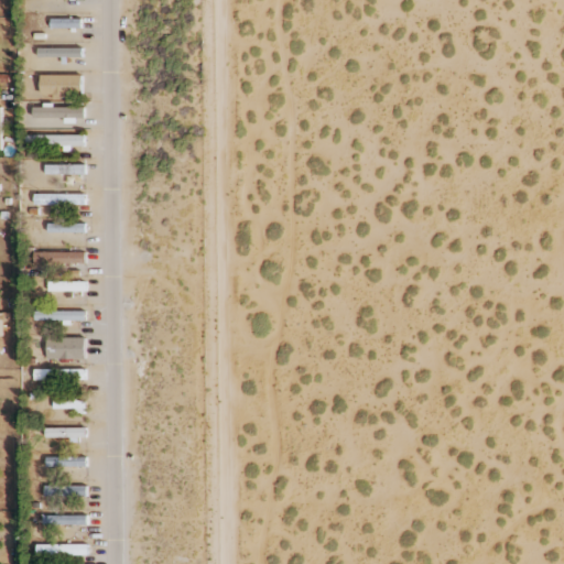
[(51,28),(82,29),(83,20),(52,19),(51,28)]
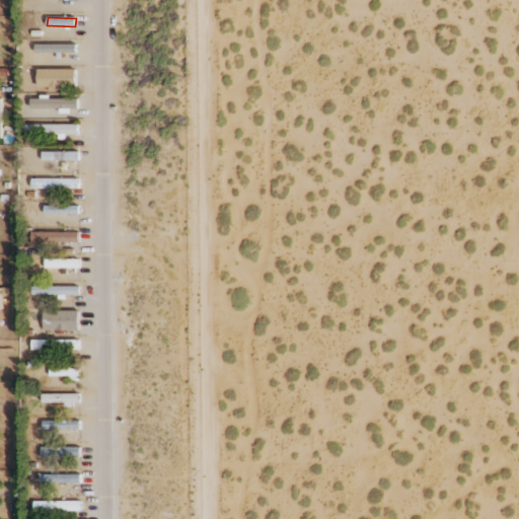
[(77,53),(76,44),(35,45),(36,54),(77,53)]
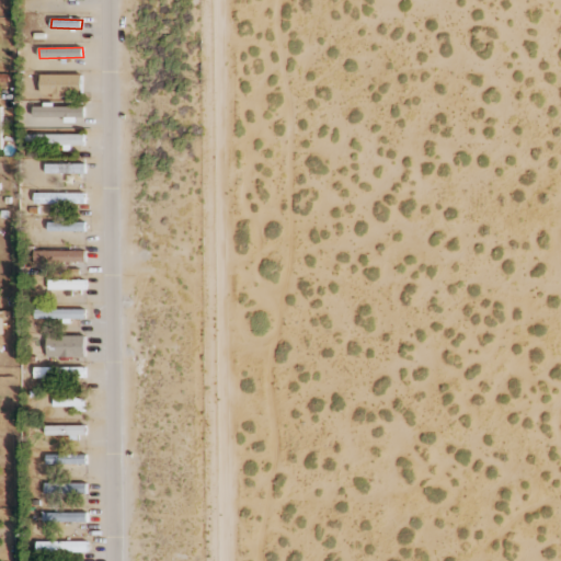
[(82,75),(41,76),(41,95),(82,95),(82,75)]
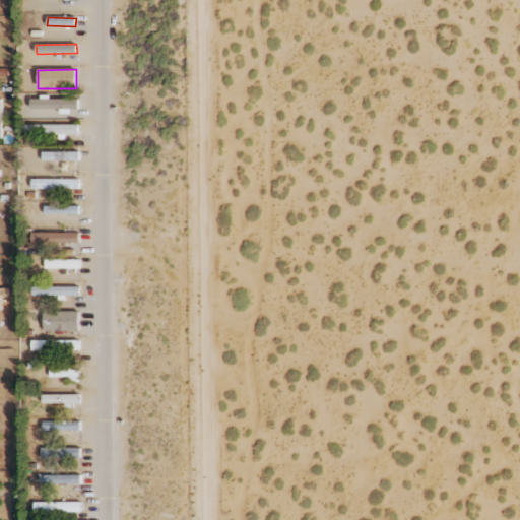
[(31,100),(31,109),(78,109),(78,99),(31,100)]
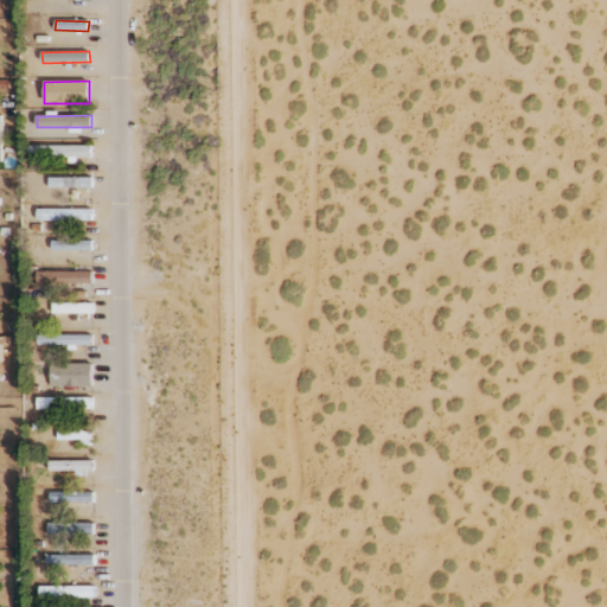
[(93,146),(37,146),(37,159),(77,159),(77,158),(93,157),(93,146)]
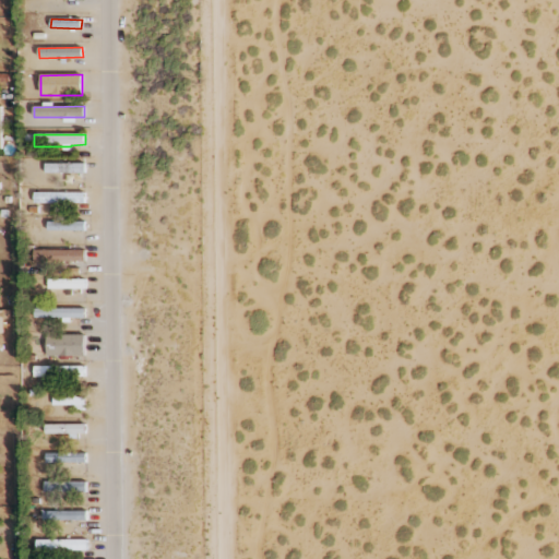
[(84,164),(46,164),(45,173),(83,174),(84,164)]
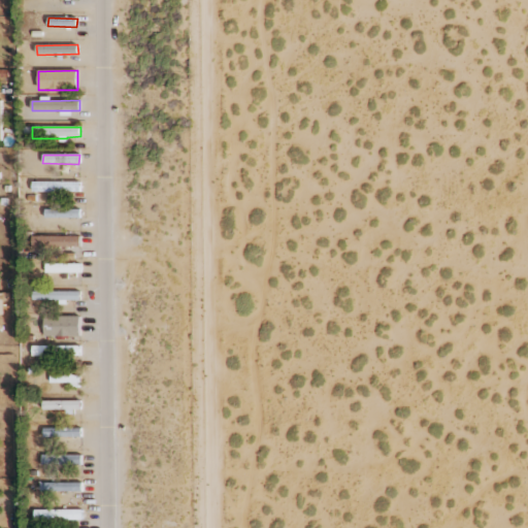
[(80,182),(33,183),(33,192),(80,192),(80,182)]
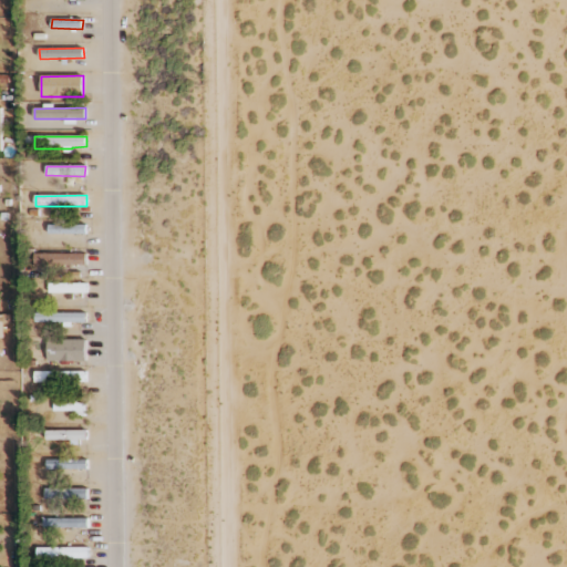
[(86,254),(35,254),(35,265),(86,265),(86,254)]
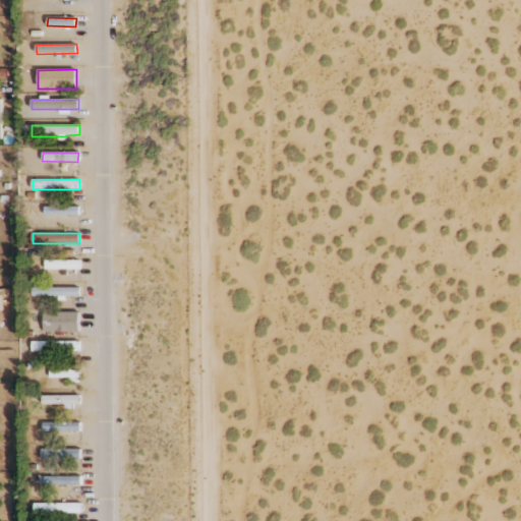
[(45,269),(80,269),(80,261),(45,261),(45,269)]
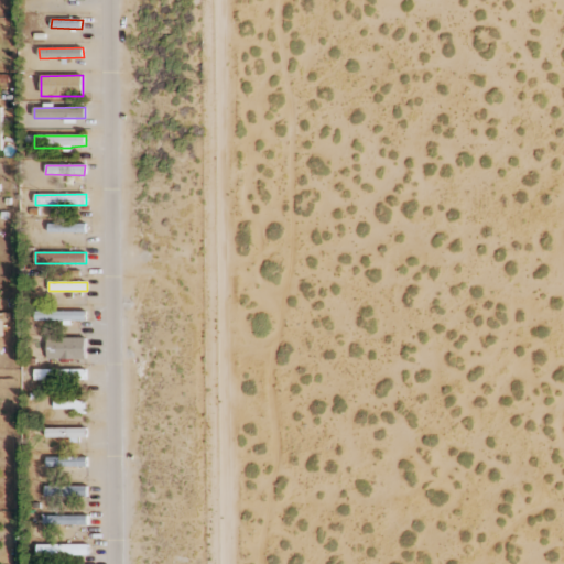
[(86,322),(86,312),(35,311),(35,321),(86,322)]
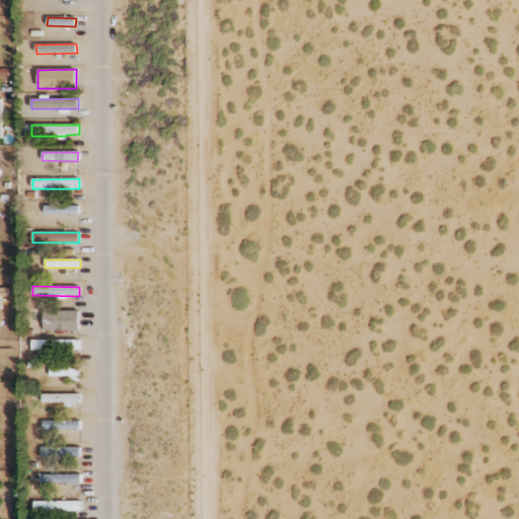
[(79,310),(44,311),(44,330),(79,330),(79,310)]
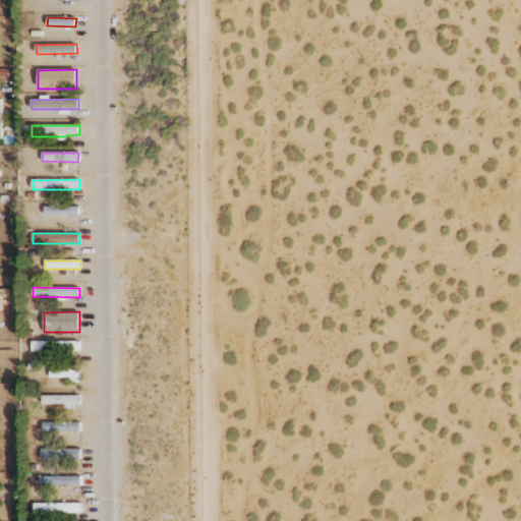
[(33,351),(79,351),(79,341),(33,342),(33,351)]
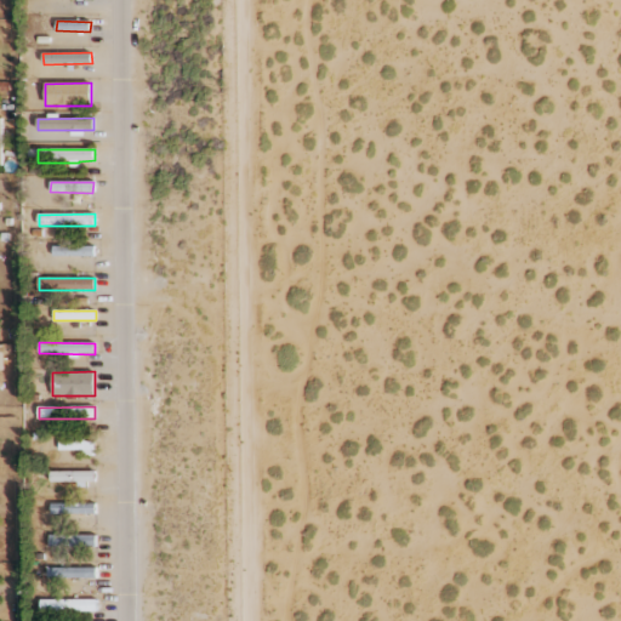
[(51,484),(86,483),(86,482),(96,482),(95,471),(51,472),(51,484)]
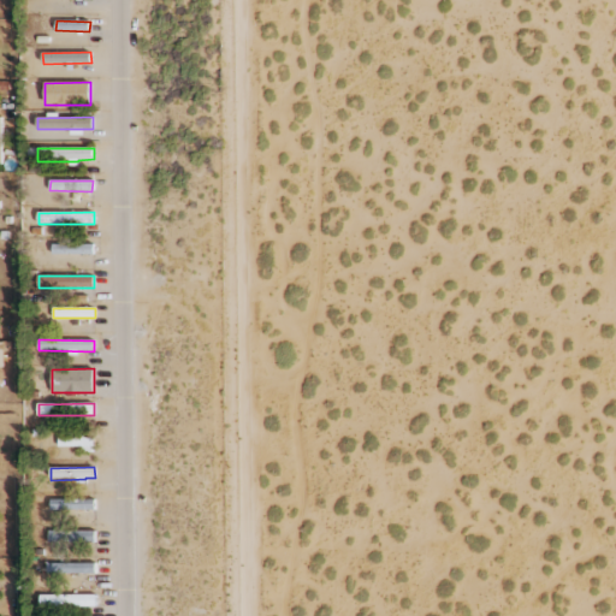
[(51,508),(94,509),(94,501),(52,499),(51,508)]
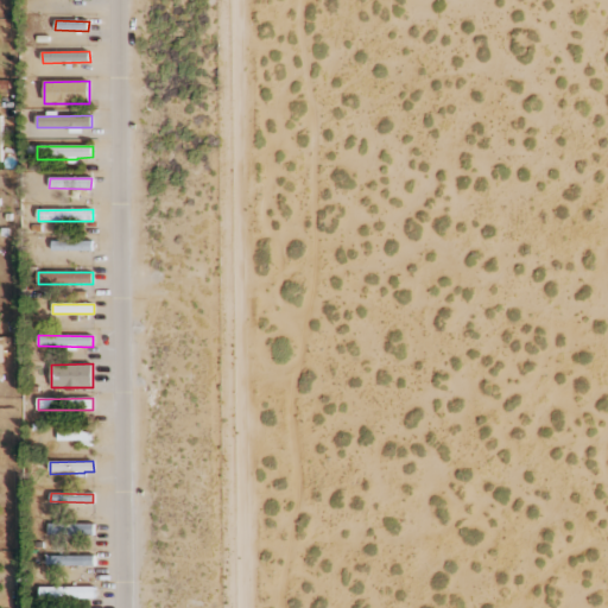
[(95,525),(49,524),(49,534),(94,536),(95,525)]
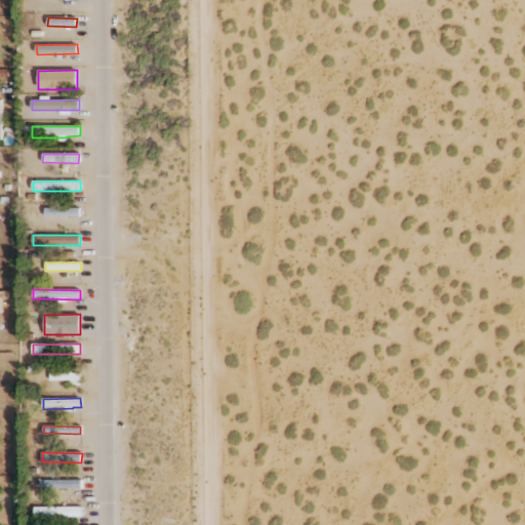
[(82,480),(41,481),(41,489),(82,488),(82,480)]
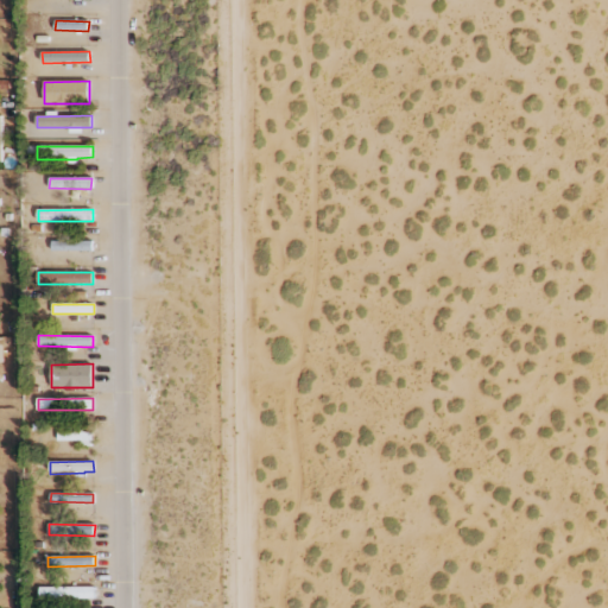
[(95,588),(40,587),(40,599),(95,599),(95,588)]
